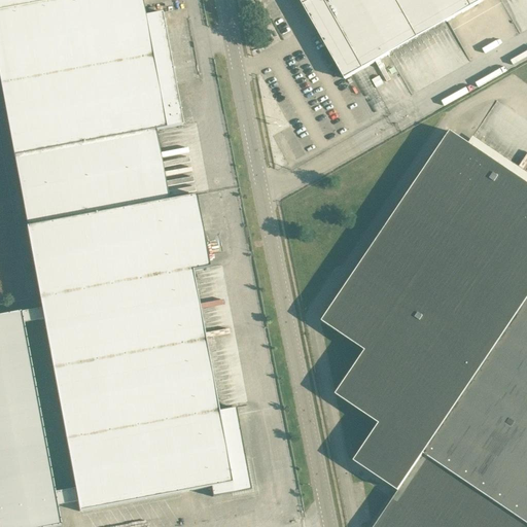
[(0,526),(51,526),(61,526),(58,505),(67,503),(77,501),(79,512),(211,487),(213,497),(251,490),(236,408),(218,411),(209,359),(206,341),(192,271),(210,268),(197,195),(169,200),(155,130),(183,125),(181,115),(163,12),(145,15),(142,0),(0,0),(0,82),(13,156),(14,156),(27,226),(40,300),(42,308),(32,310),(3,315),(0,315),(0,526)]
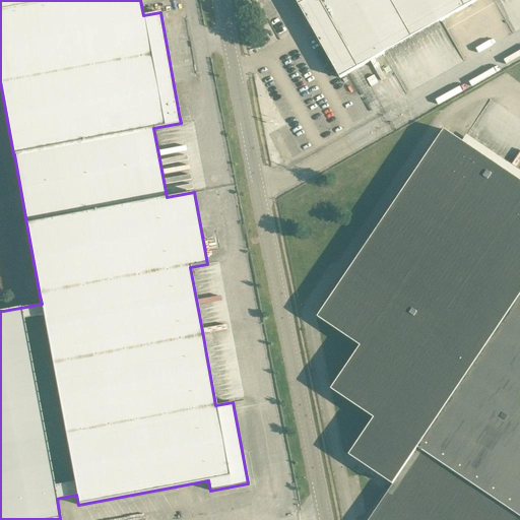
[(420,0),(297,0),(335,66),(334,67),(341,78),(435,25),(420,0)]
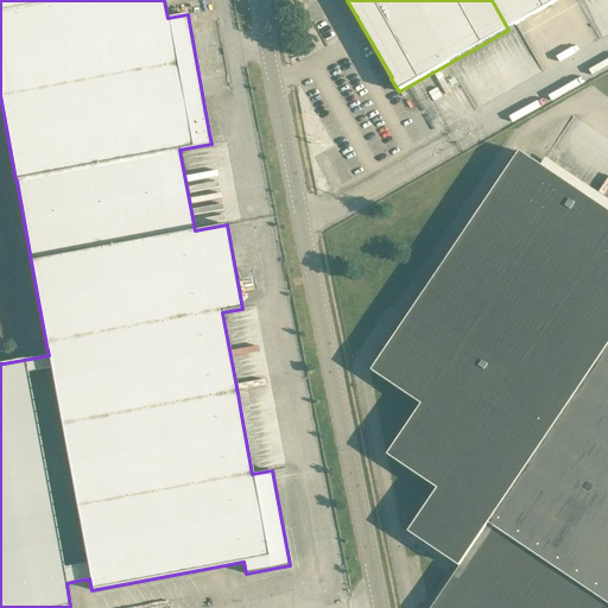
[(492,0),(508,30),(559,0),(492,0)]
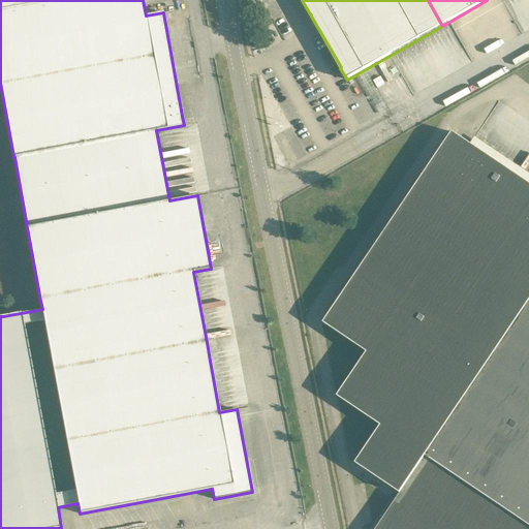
[(528,528),(528,525),(426,456),(528,301),(528,183),(453,132),(324,322),(368,352),(338,396),(381,426),(356,463),(400,493),(375,528),(528,528)]
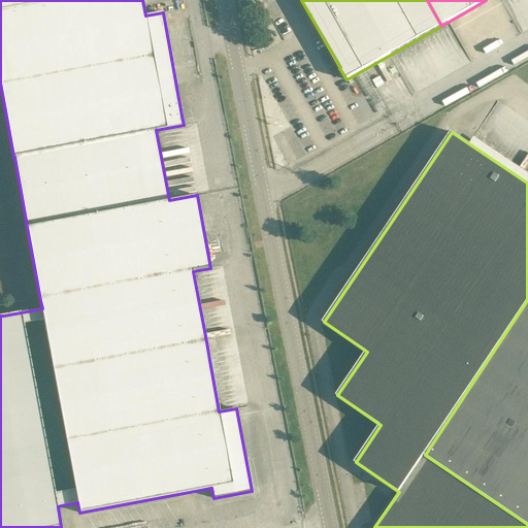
[(0,276),(14,274),(0,197),(0,276)]
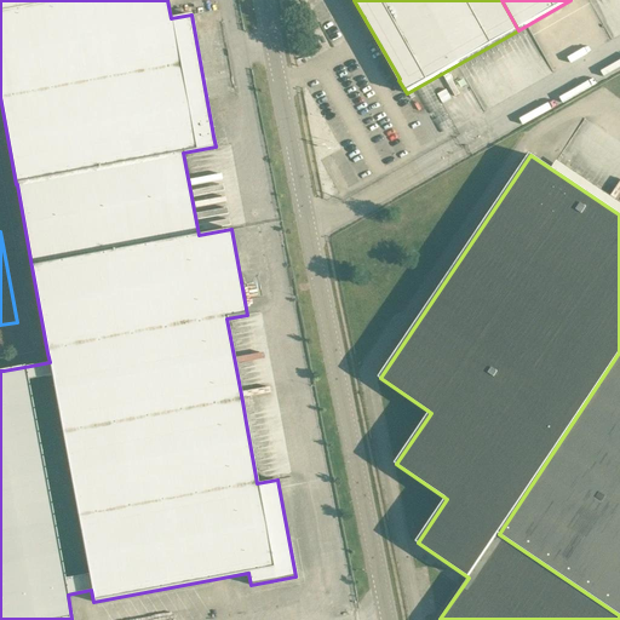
[(619,352),(499,534),(619,615),(619,352)]
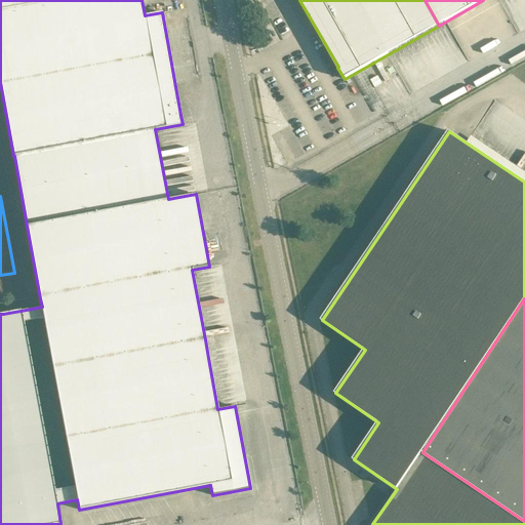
All buildings are outlined.
